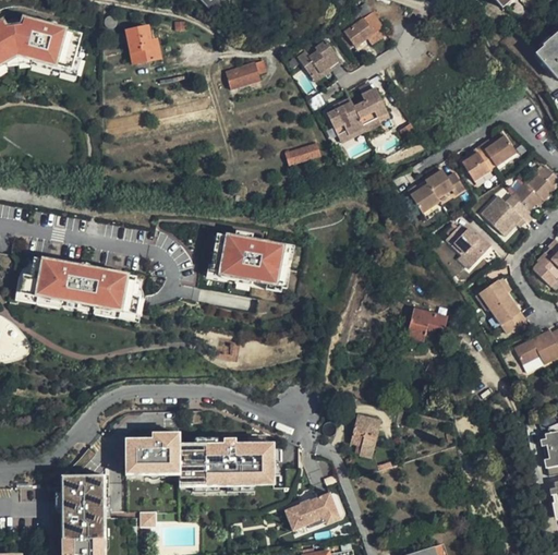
[(197,0),(208,13),(213,9),(205,0),(197,0)]
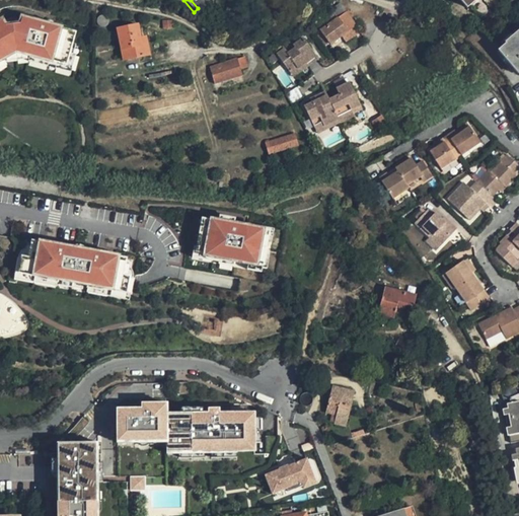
[(191,0),(198,8),(207,1),(206,0),(191,0)]
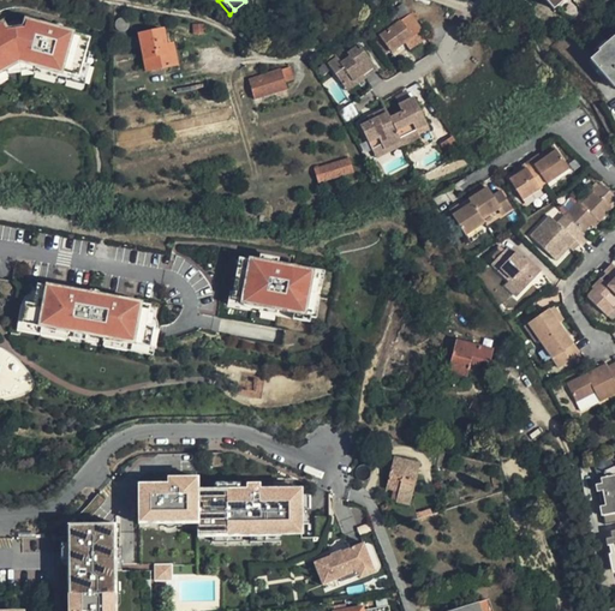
[(390,47),(392,49),(406,37),(418,28),(422,25),(402,3),(374,27),(380,33),(390,47)]
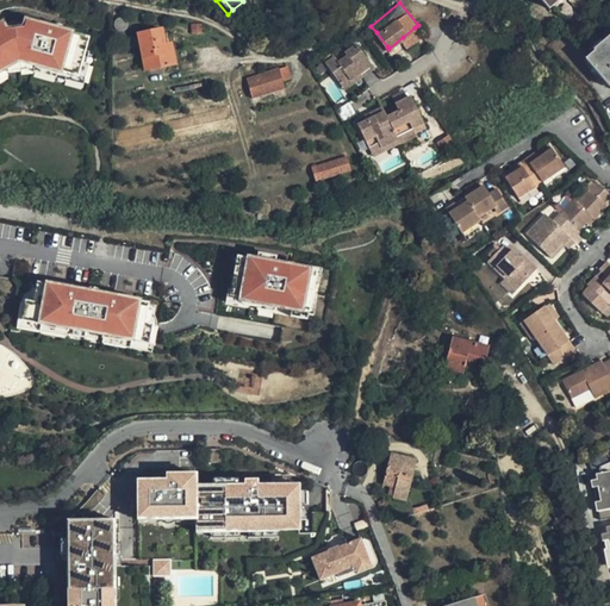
[(11,38),(2,22),(0,22),(0,68),(12,62),(26,61),(78,75),(88,37),(26,19),(22,37),(11,38)]
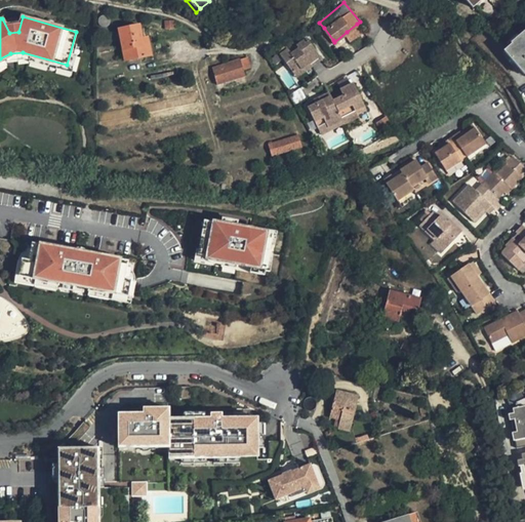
[(143,43),(142,37),(142,35),(138,24),(118,28),(121,39),(124,58),(151,53),(149,42),(143,43)]
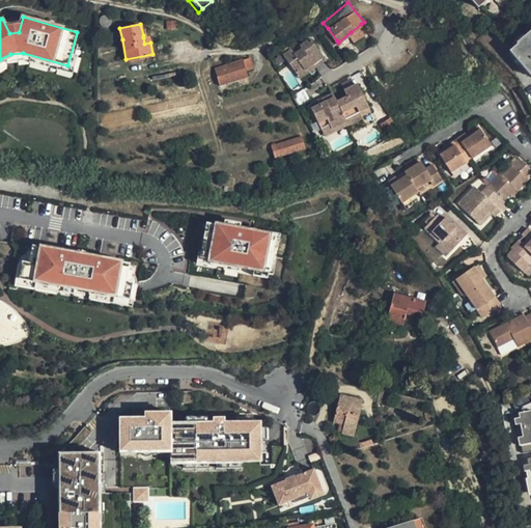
[(361,24),(351,32),(355,37),(358,35),(365,29),(361,24)]
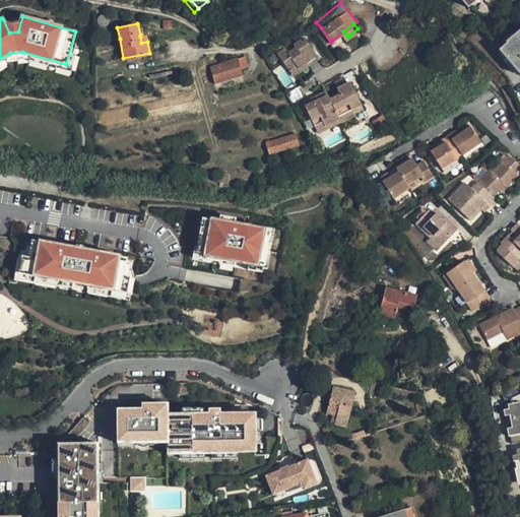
[(330,40),(321,27),(316,33),(318,35),(325,44),(330,40)]
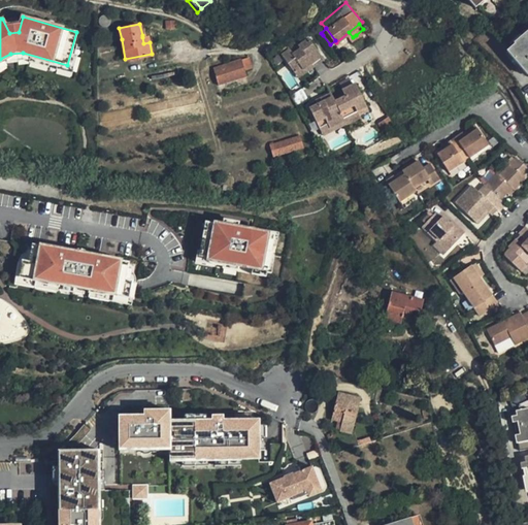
[(527,30),(507,48),(527,73),(527,72),(527,30)]
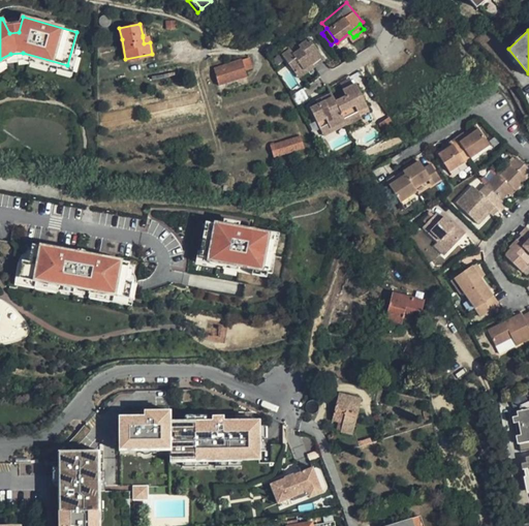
[(310,33),(300,40),(302,44),(298,48),(296,44),(286,52),(285,52),(298,69),(311,58),(316,64),(327,56),(310,33)]
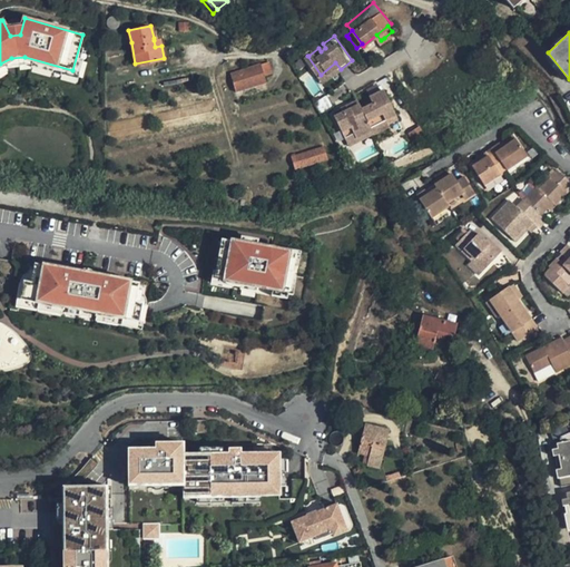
[(303,49),(306,54),(317,46),(314,41),(303,49)]
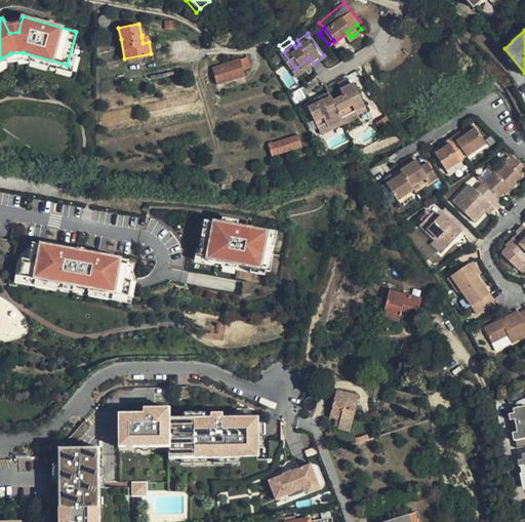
[(282,49),(284,51),(293,44),(292,42),(282,49)]
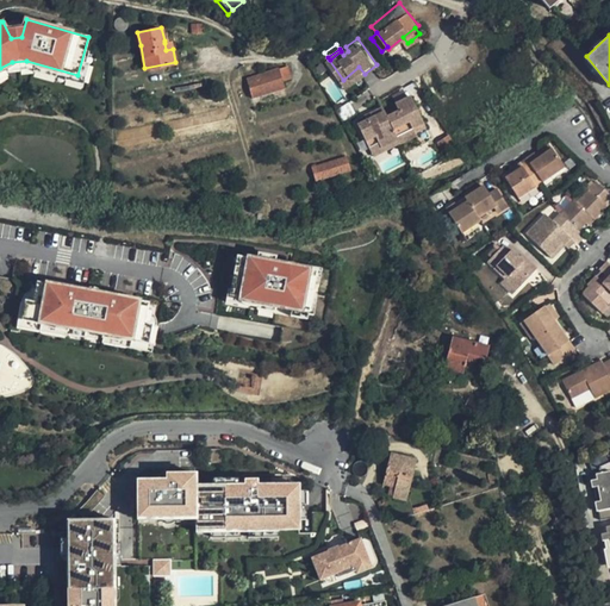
[(91,52),(85,51),(78,75),(26,61),(12,62),(0,68),(0,79),(2,79),(0,74),(2,73),(37,69),(39,70),(38,74),(56,80),(57,75),(67,77),(66,82),(86,88),(93,64),(87,63),(91,52)]
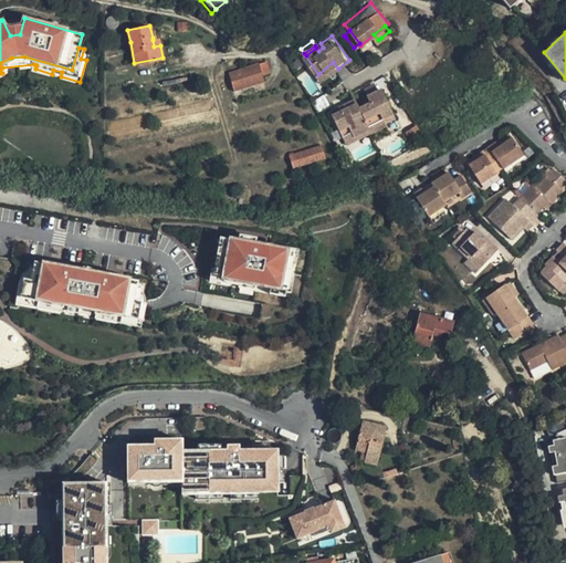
[(226,70),(231,89),(263,80),(262,73),(271,71),(266,59),(226,70)]
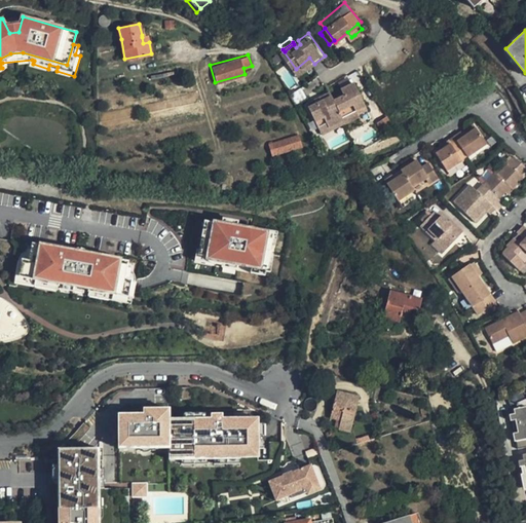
[(309,58),(296,69),(300,74),(314,64),(309,58)]
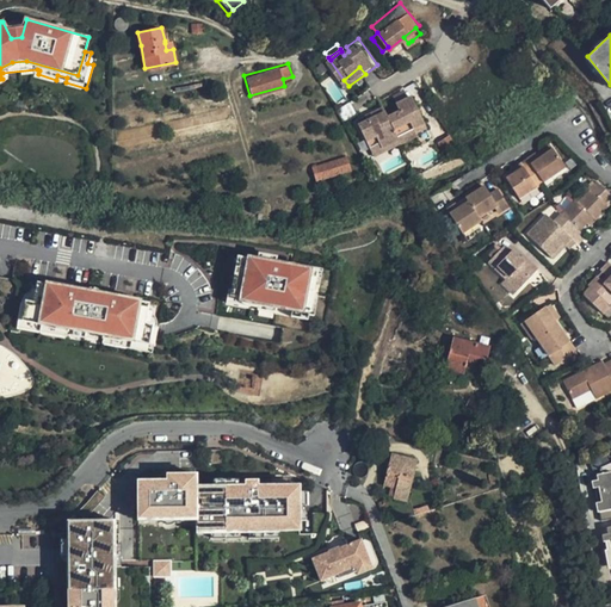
[(427,129),(412,98),(397,105),(399,109),(400,111),(388,117),(384,107),(376,111),(377,115),(369,119),(359,124),(370,147),(380,142),(382,148),(399,140),(414,132),(415,135),(427,129)]
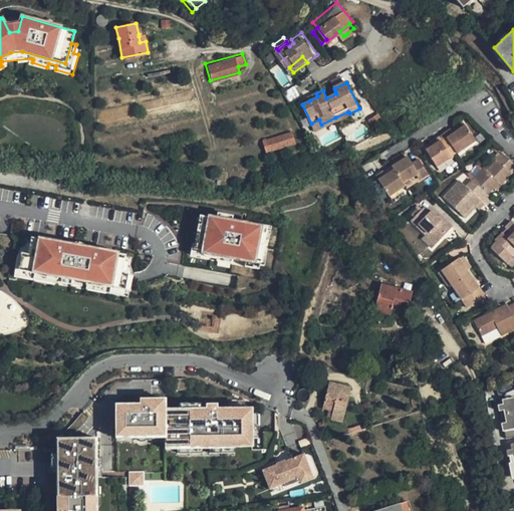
[(348,111),(335,117),(336,120),(337,121),(340,120),(350,115),(349,113),(348,111)]
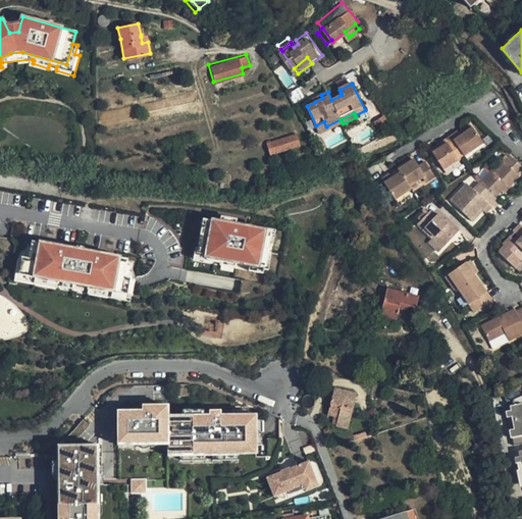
[(341,119),(326,126),(327,130),(332,127),(342,122),(341,119)]
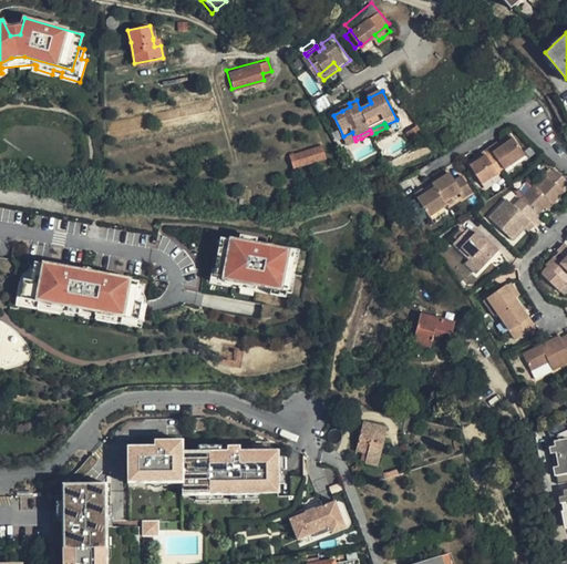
[(352,132),(343,136),(348,144),(351,143),(356,141),(354,137),(352,132)]
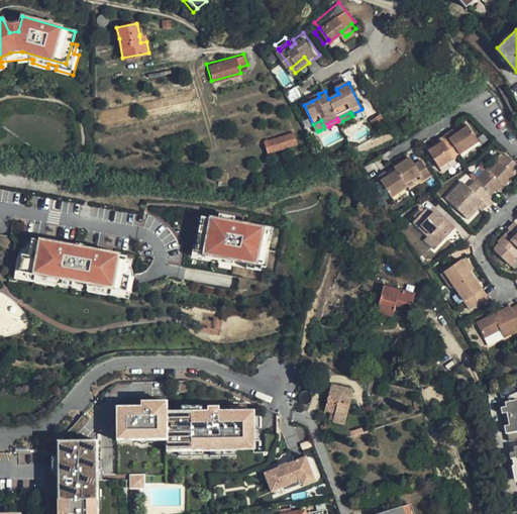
[(464,129),(468,127),(466,123),(463,125),(458,128),(460,132),(464,129)]
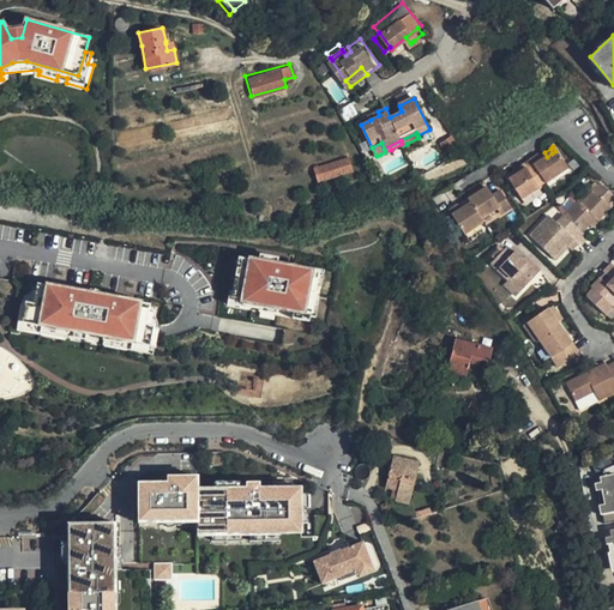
[(521,199),(567,169),(555,151),(552,153),(547,157),(545,152),(543,151),(527,162),(529,165),(517,173),(507,180),(521,199)]
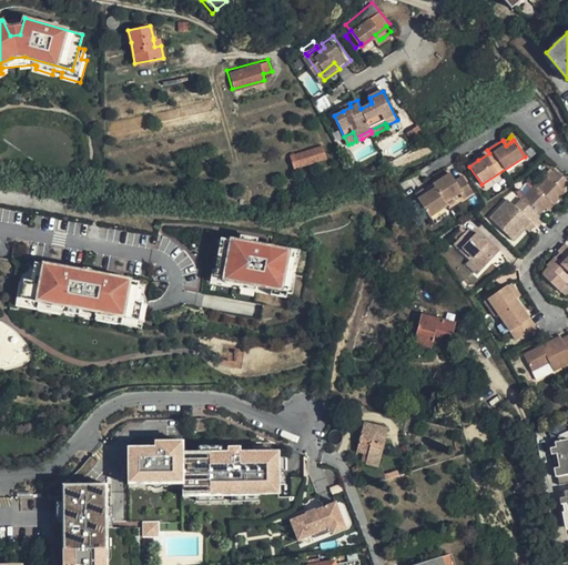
[(326,157),(323,144),(290,154),(294,167),(326,157)]
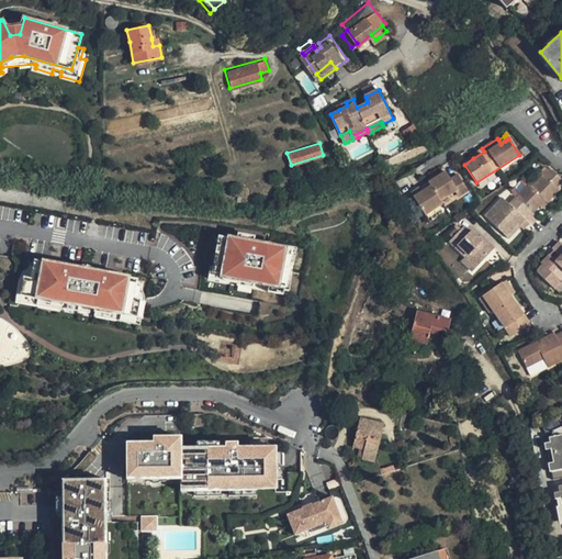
[(473,158),(484,152),(482,148),(471,156),(473,158)]
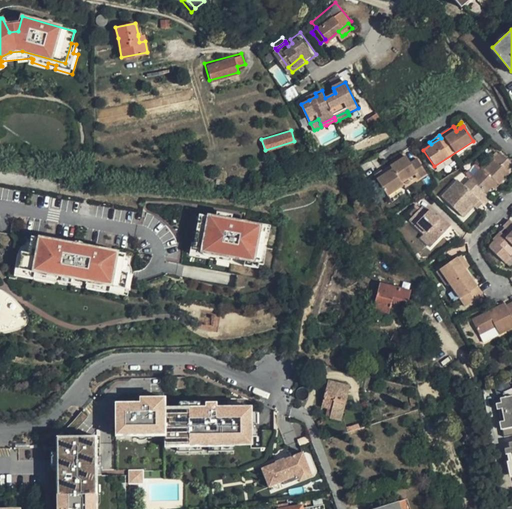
[(441,196),(460,213),(470,202),(473,205),(479,199),(482,202),(483,203),(489,196),(485,193),(491,186),(496,180),(498,182),(509,171),(508,169),(511,164),(511,161),(500,151),(484,168),(481,165),(463,184),(457,178),(441,196)]
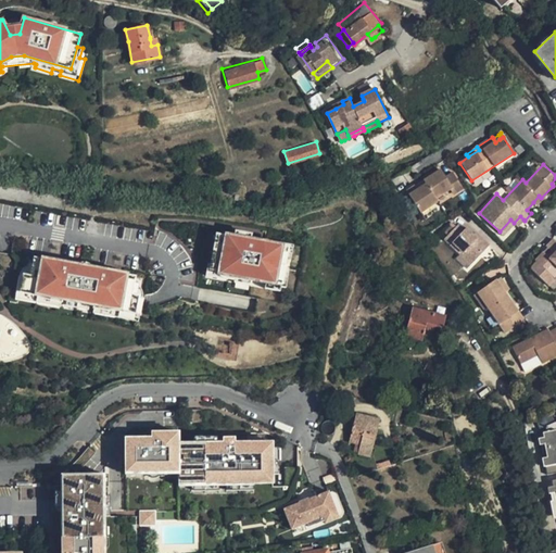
[(405,191),(418,212),(437,201),(436,199),(434,198),(451,188),(454,193),(462,189),(452,173),(443,178),(439,170),(433,174),(422,179),(425,184),(415,190),(413,187),(405,191)]
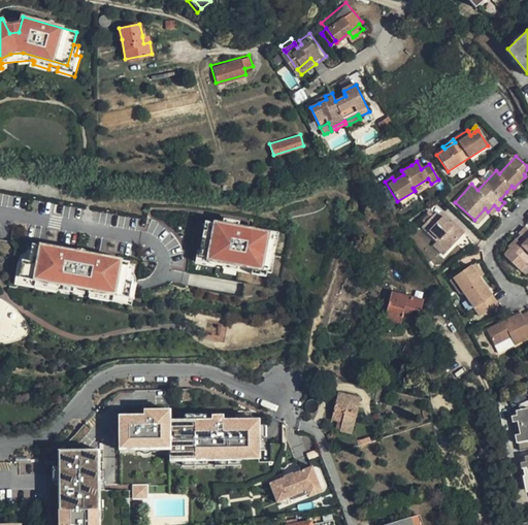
[(401,170),(411,165),(409,162),(407,163),(399,168),(401,170)]
